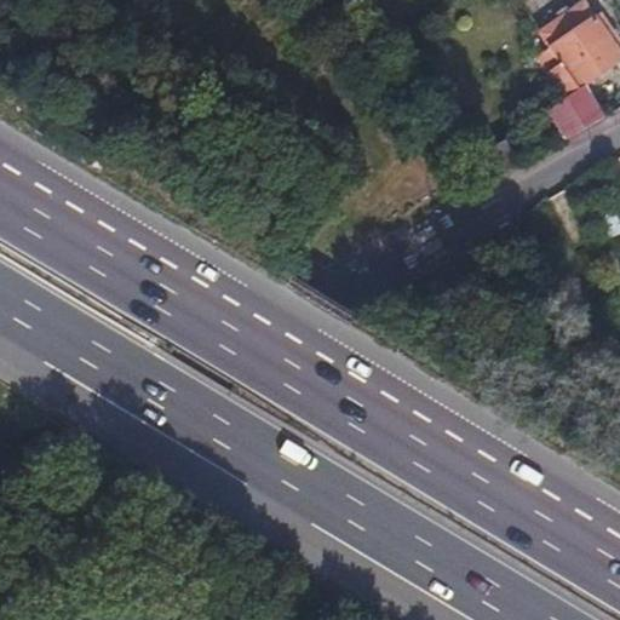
[(549,49),(534,58),(564,101),(547,112),(567,139),(591,124),(603,116),(583,85),(619,57),(619,46),(597,13),(591,18),(580,4),(538,33),(549,49)]
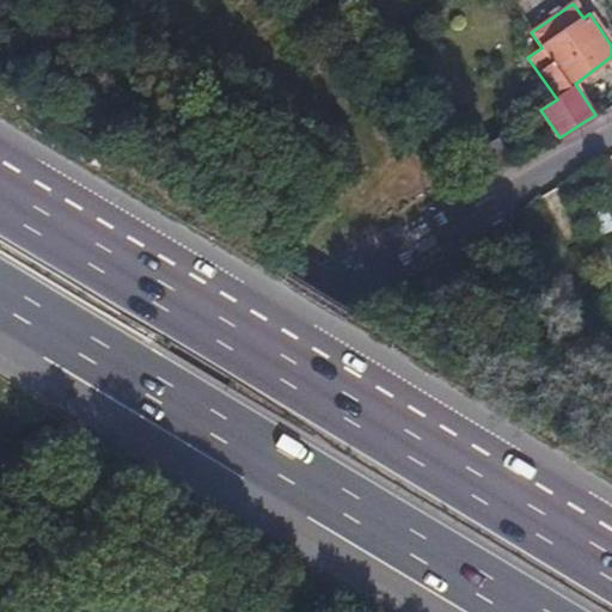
[(433,24),(424,13),(405,28),(412,38),(433,24)]
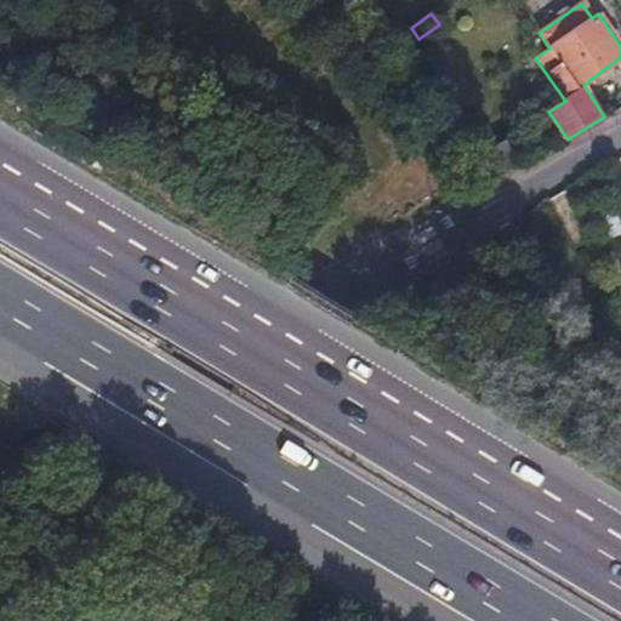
[(598,170),(585,177),(592,189),(604,181),(598,170)]
